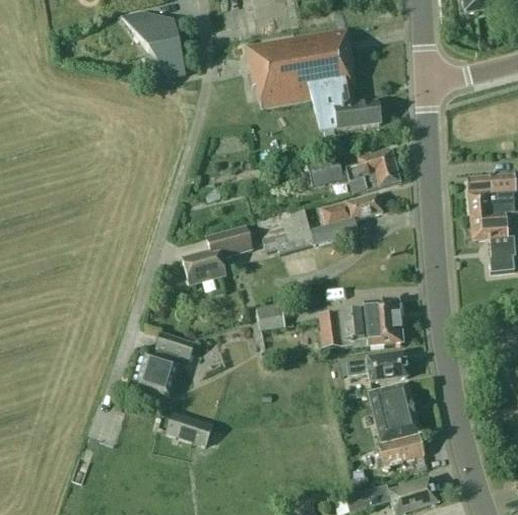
[(463,0),(466,12),(490,8),(488,0),(463,0)]
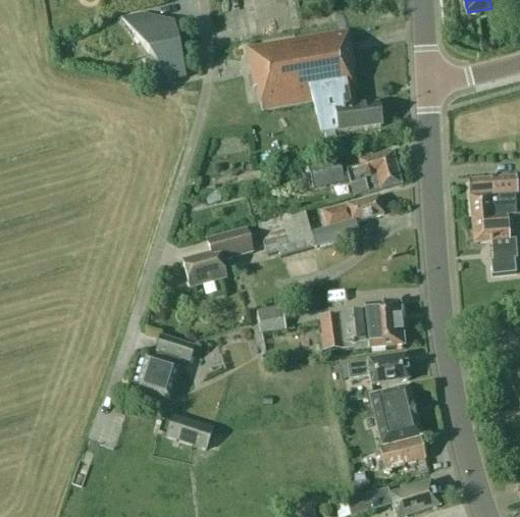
[(176,30),(187,74),(188,73),(176,21),(160,24),(176,30)]
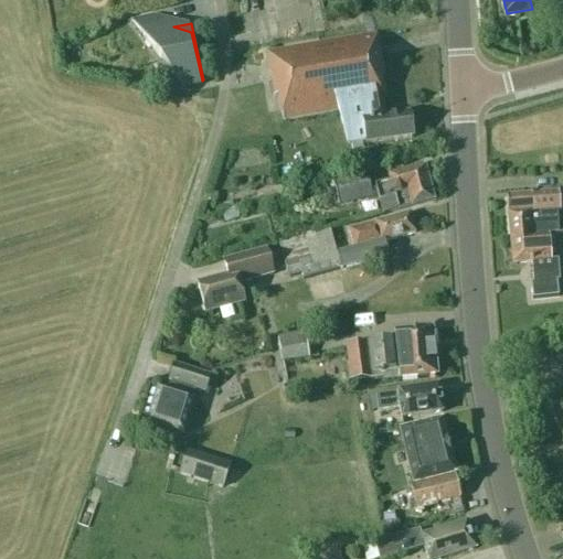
[(191,32),(173,27),(139,33),(186,95),(204,90),(202,81),(191,32)]
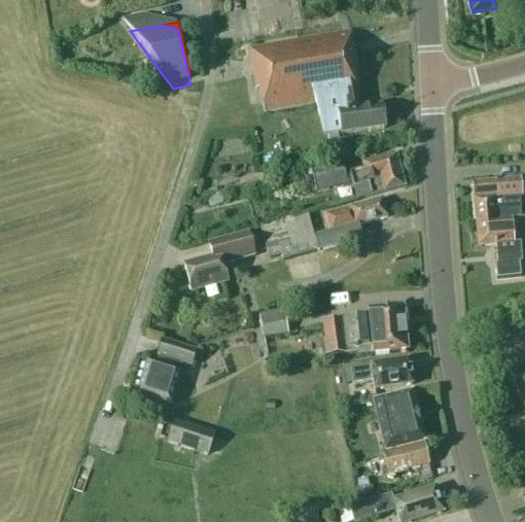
[(357,64),(350,27),(248,45),(256,87),(260,85),(265,107),(317,98),(326,131),(341,128),(341,129),(384,122),(381,100),(360,103),(357,85),(359,85),(355,64),(357,64)]
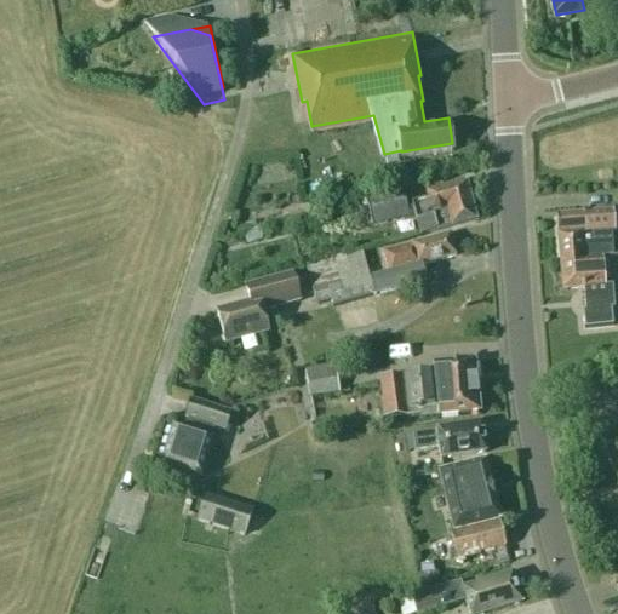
[(276,124),(297,121),(296,108),(274,112),(276,124)]
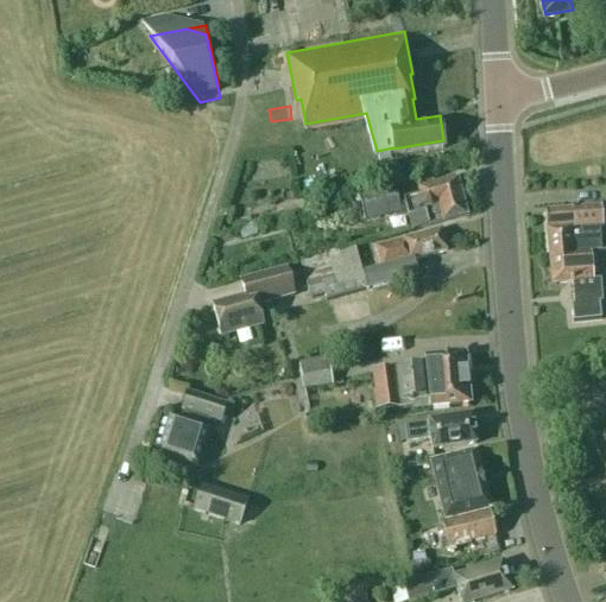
[(429,222),(467,211),(455,172),(420,183),(422,191),(404,196),(409,213),(425,208),(429,222)]
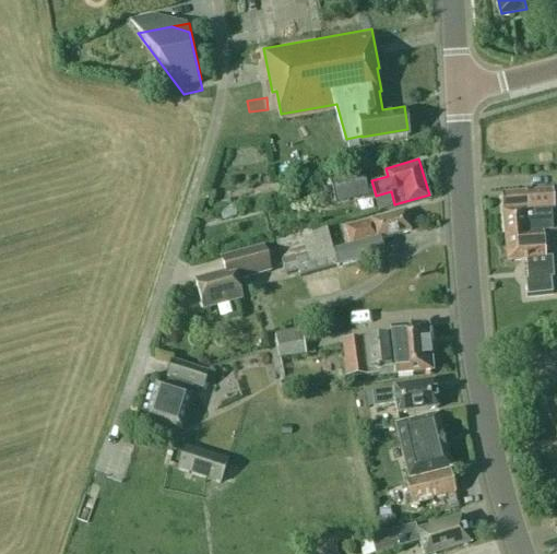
[(370,191),(364,165),(330,174),(336,199),(370,191)]
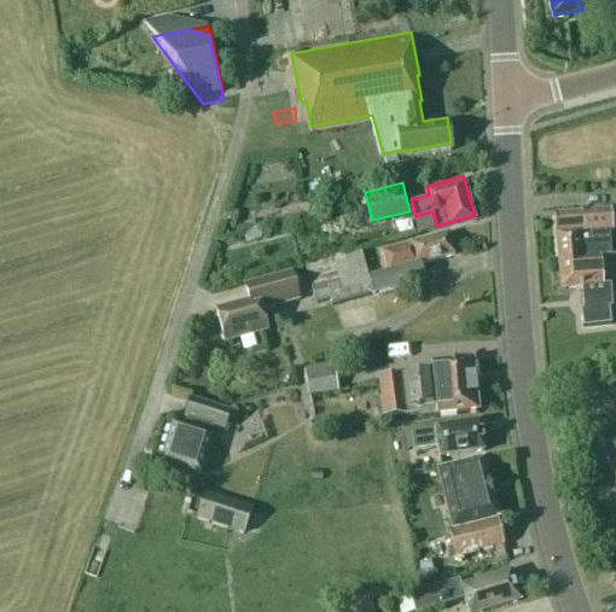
[(614,250),(612,227),(615,227),(612,207),(556,211),(561,258),(594,256),(594,255),(614,250)]
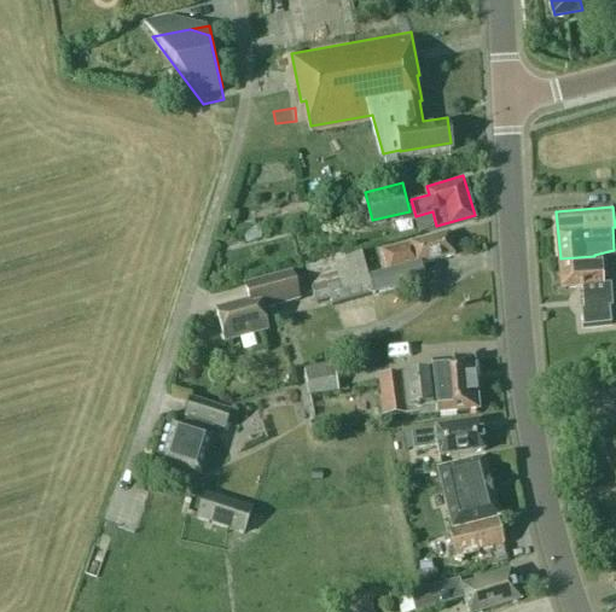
[(423,260),(454,251),(447,229),(383,248),(389,269),(370,274),(361,248),(307,263),(318,298),(331,295),(332,301),(426,274),(423,260)]
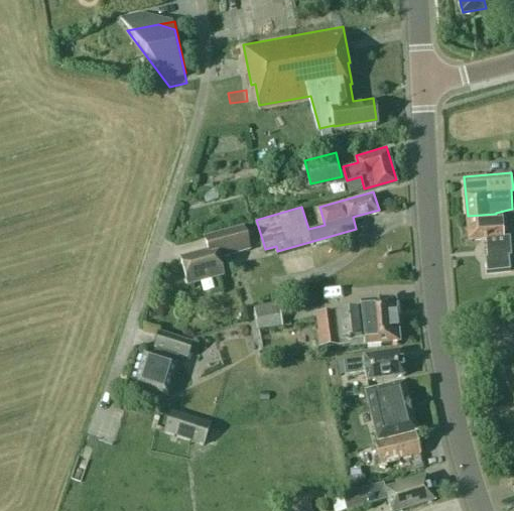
[(496,213),(496,214),(468,216),(470,239),(487,237),(489,257),(513,254),(511,235),(505,236),(503,221),(513,218),(513,209),(512,209),(496,213)]
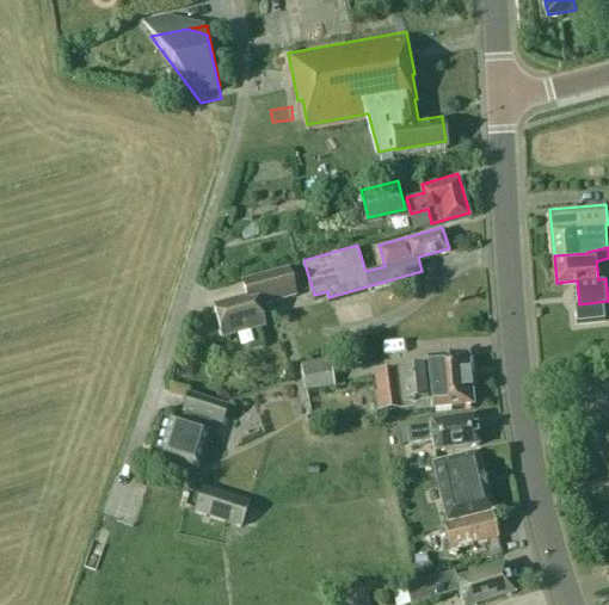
[(243,277),(246,292),(214,302),(222,332),(264,320),(259,302),(297,292),(290,264),(243,277)]
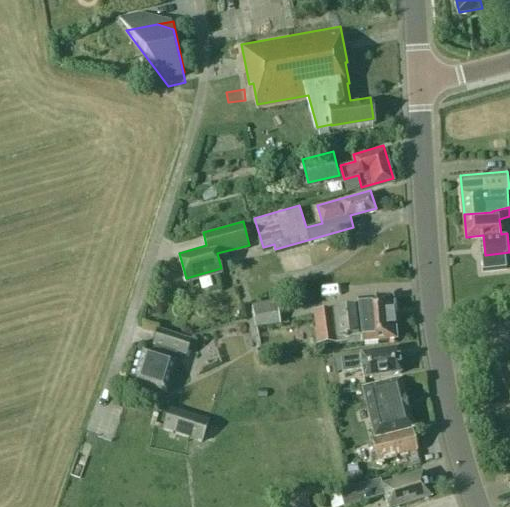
[(317,326),(316,326),(318,342),(349,338),(350,341),(366,339),(366,341),(376,340),(375,338),(396,336),(392,293),(358,297),(359,302),(315,308),(317,326)]
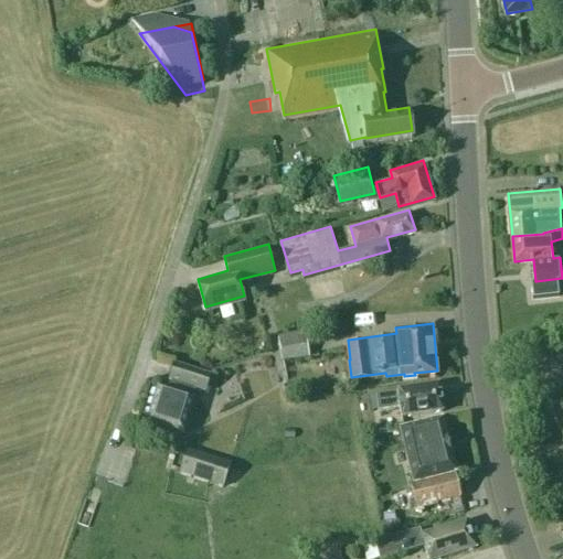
[(310,354),(307,332),(279,336),(283,357),(310,354)]
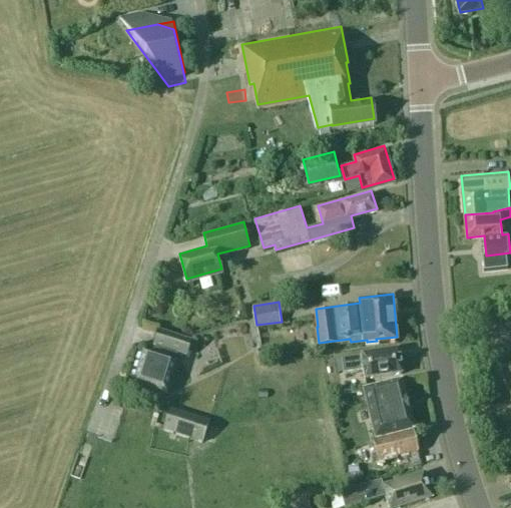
[(187,352),(191,338),(157,328),(153,342),(155,343),(153,350),(143,347),(134,378),(165,388),(177,349),(187,352)]
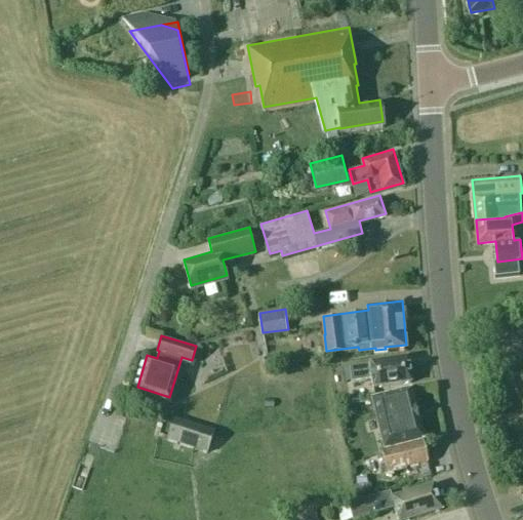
[(373,384),(409,378),(406,355),(371,359),(370,361),(350,364),(352,377),(372,374),(373,384)]
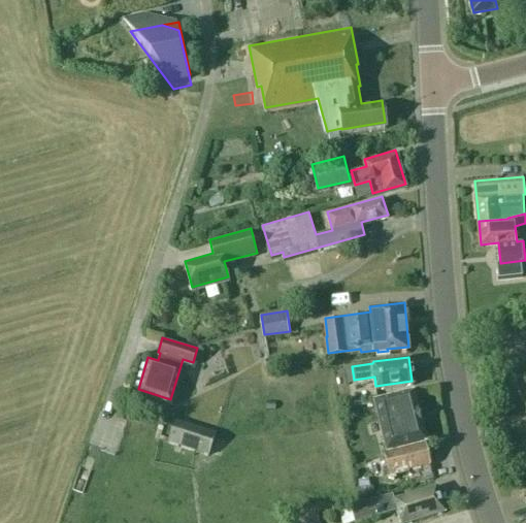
[(525,406),(525,377),(516,381),(525,406)]
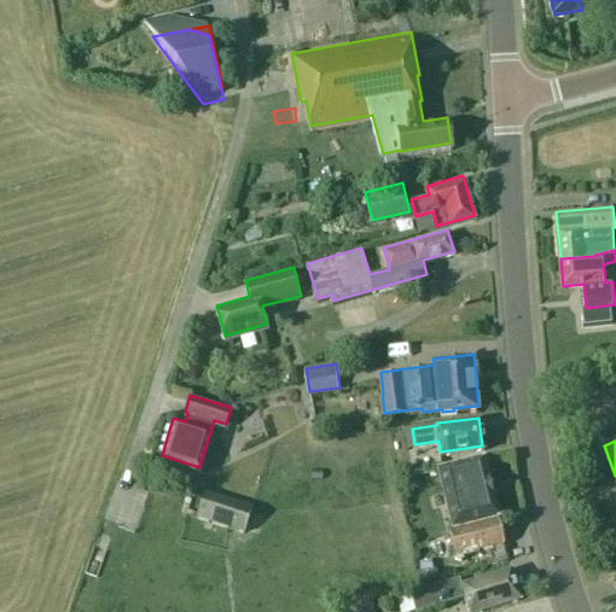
[(453,524),(498,512),(483,455),(439,466),(453,524)]
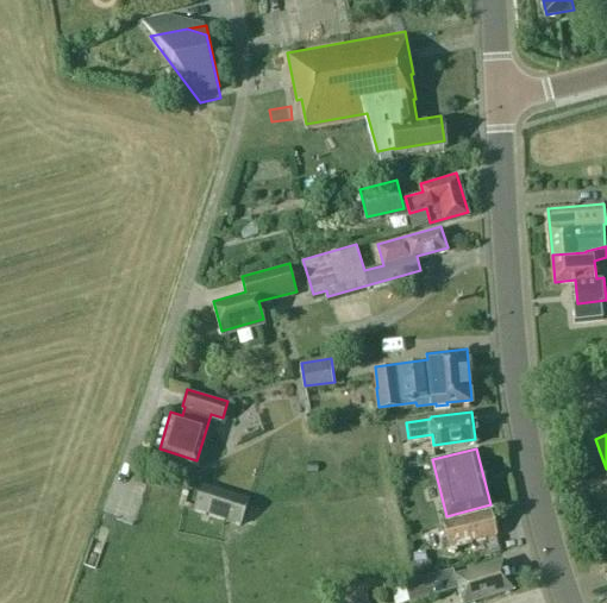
[(194,504),(225,514),(233,489),(202,479),(194,504)]
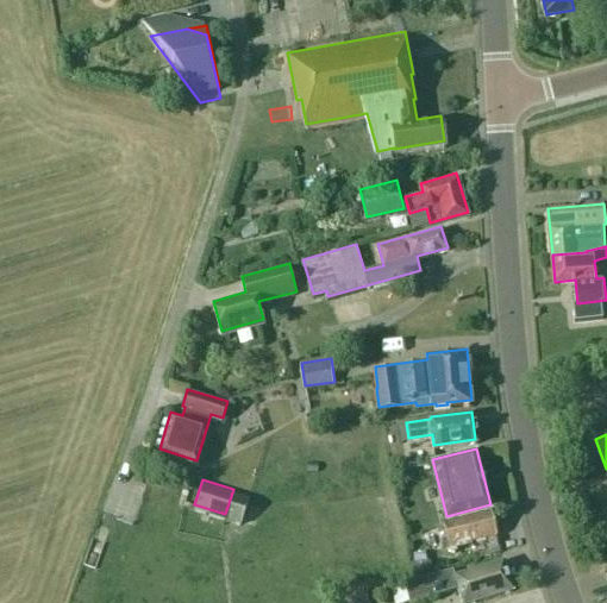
[(233,489),(225,514),(243,519),(250,495),(233,489)]
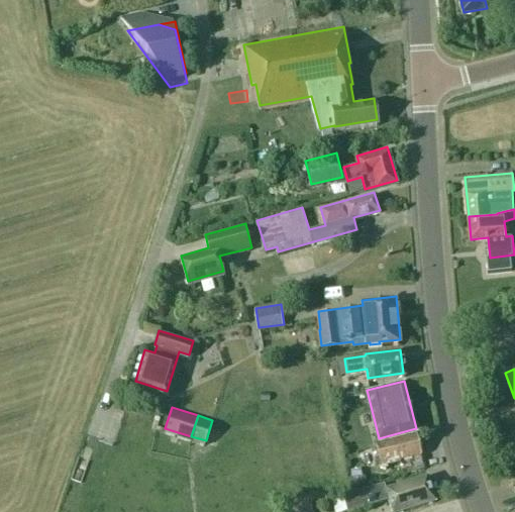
[(416,431),(378,441),(383,461),(415,453),(422,451),(416,431)]
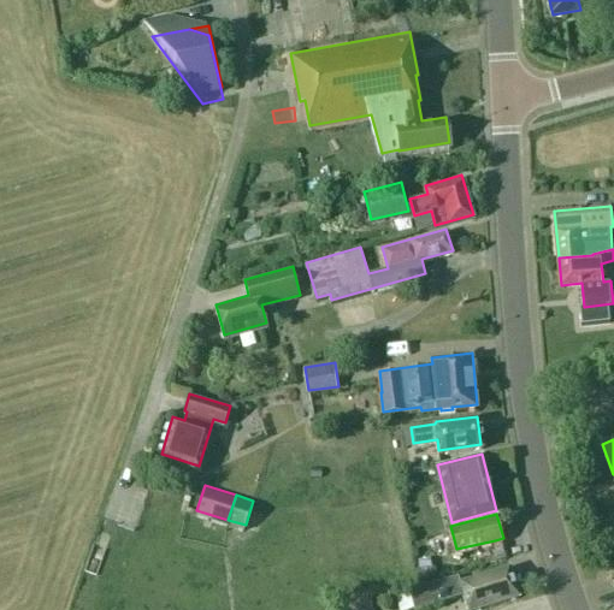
[(493,540),(496,555),(507,552),(503,538),(495,540),(493,540)]
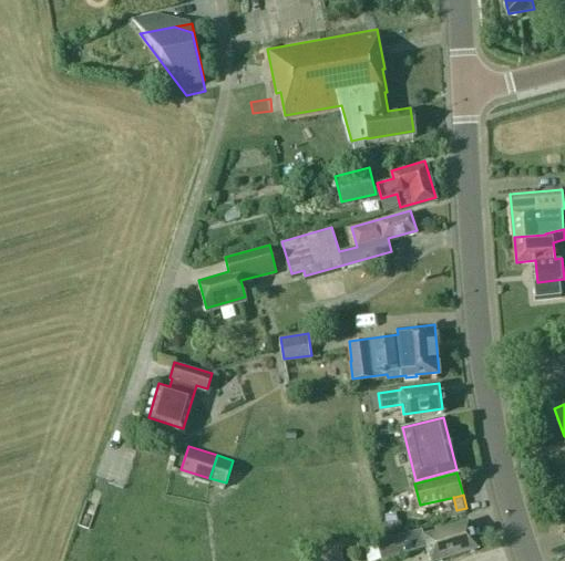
[(397,511),(386,513),(390,531),(401,528),(397,511)]
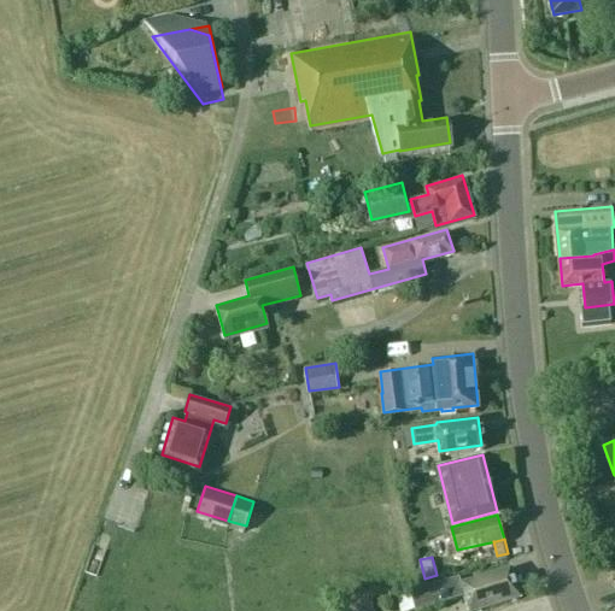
[(470,610),(521,594),(511,564),(462,580),(460,575),(410,591),(416,607),(464,592),(470,610)]
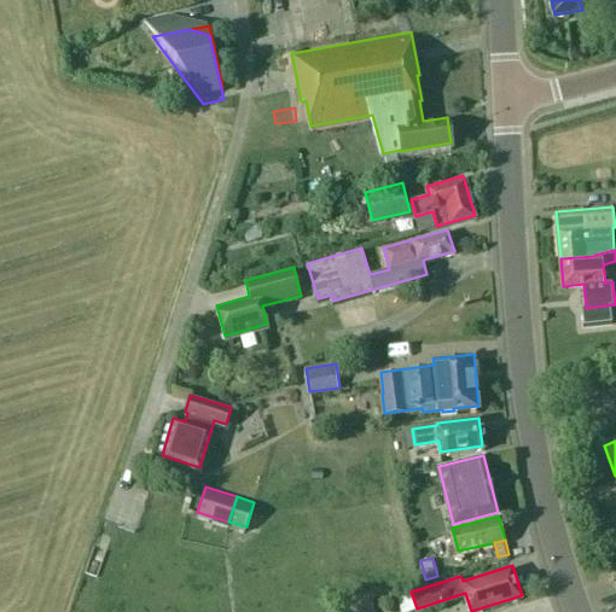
[(376,611),(372,596),(342,606),(343,611),(376,611)]
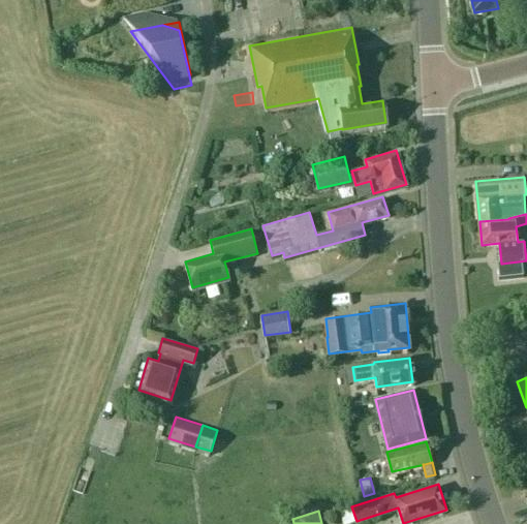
All buildings are outlined.
